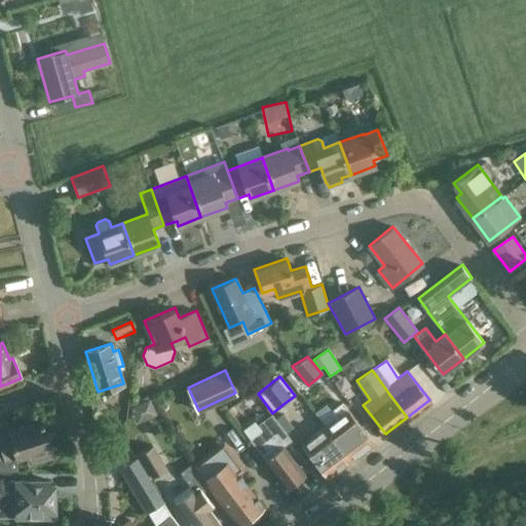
[(262,401),(256,405),(262,415),(268,410),(262,401)]
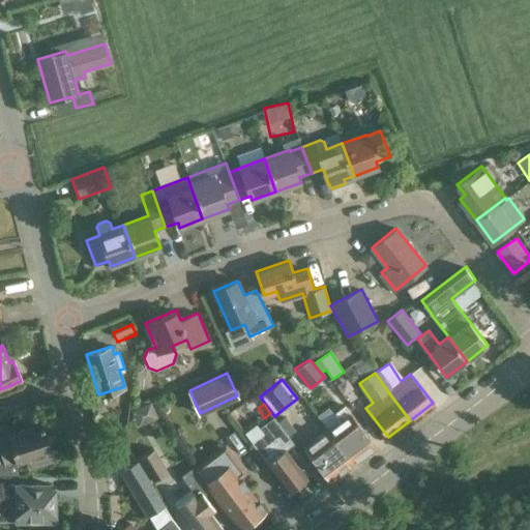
[(328,430),(353,464),(376,446),(362,429),(345,405),(333,414),(340,421),(328,430)]
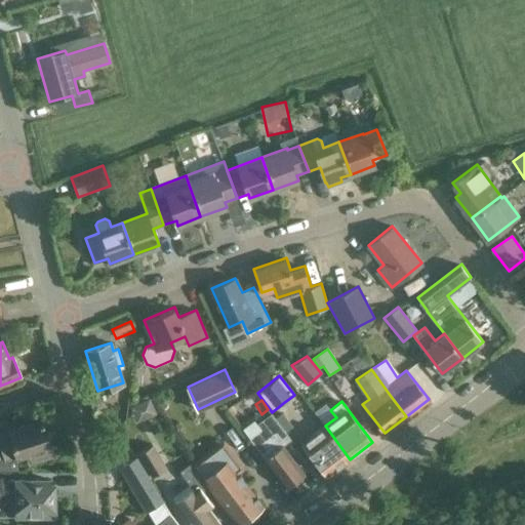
[(257,425),(261,431),(250,439),(287,487),(306,475),(284,446),(291,440),(271,413),(257,425)]
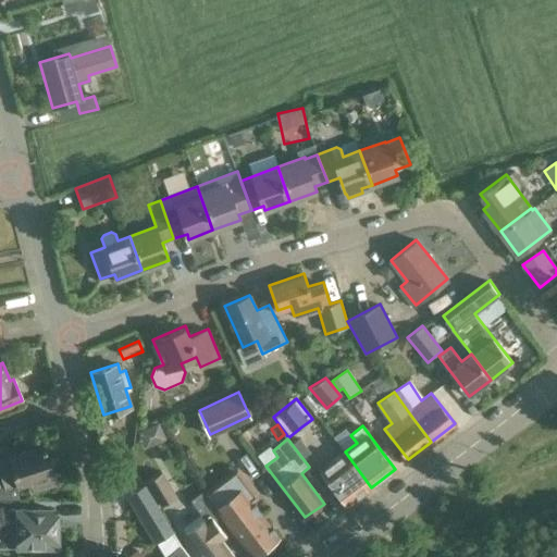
[(33,490),(57,482),(50,462),(57,460),(51,443),(9,456),(10,459),(0,462),(0,499),(20,499),(19,486),(31,483),(33,490)]
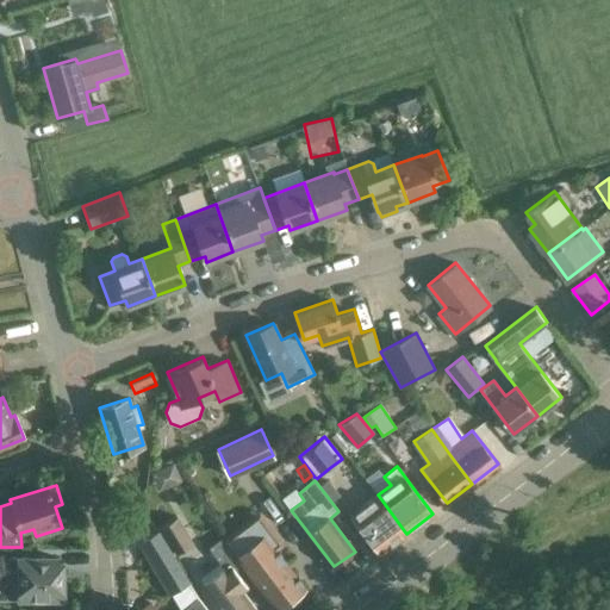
[(406,534),(378,495),(352,515),(380,553),(406,534)]
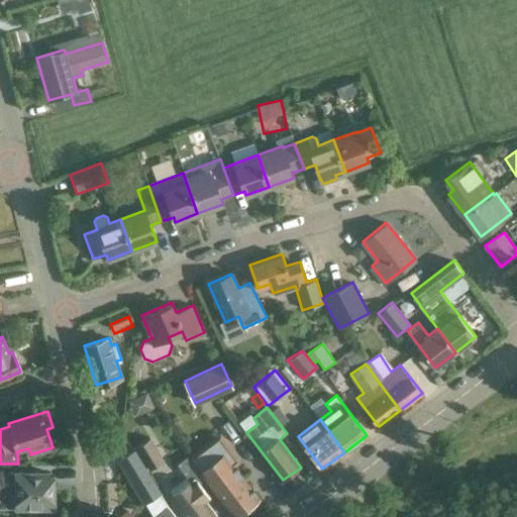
[(150,438),(135,447),(148,470),(164,460),(150,438)]
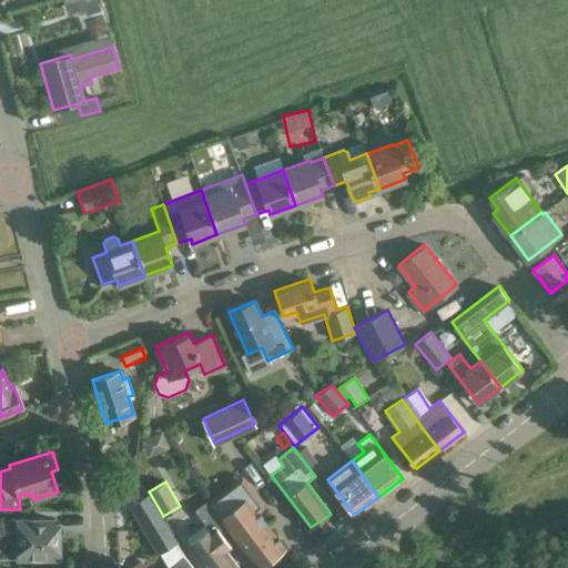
[(257,510),(246,497),(245,498),(234,506),(233,505),(230,507),(231,509),(220,517),(220,518),(229,529),(242,547),(242,546),(259,567),(284,548),(259,513),(257,510)]
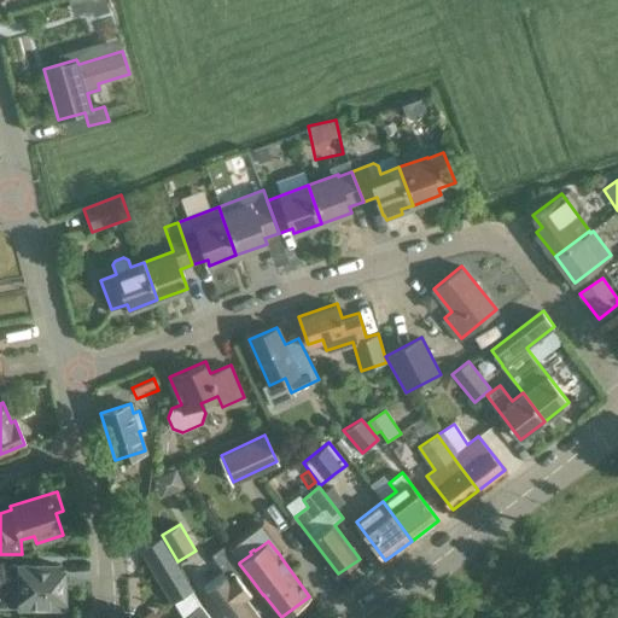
[(174,601),(192,589),(172,555),(153,566),(174,601)]
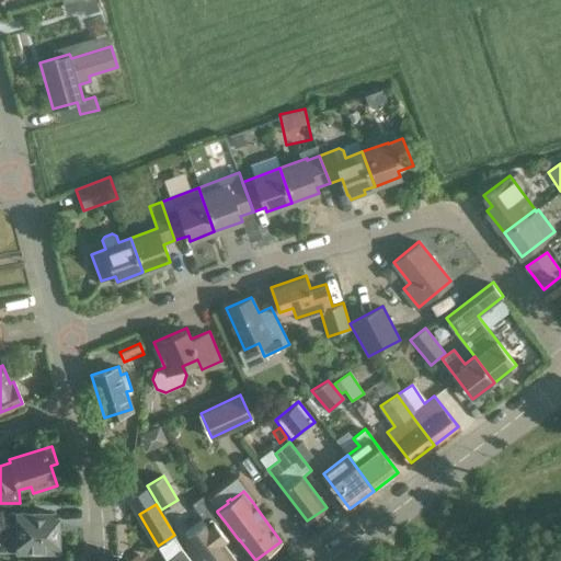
[(57,551),(57,544),(60,540),(60,531),(57,527),(57,516),(50,516),(50,512),(16,513),(7,513),(7,531),(18,531),(18,550),(57,551)]
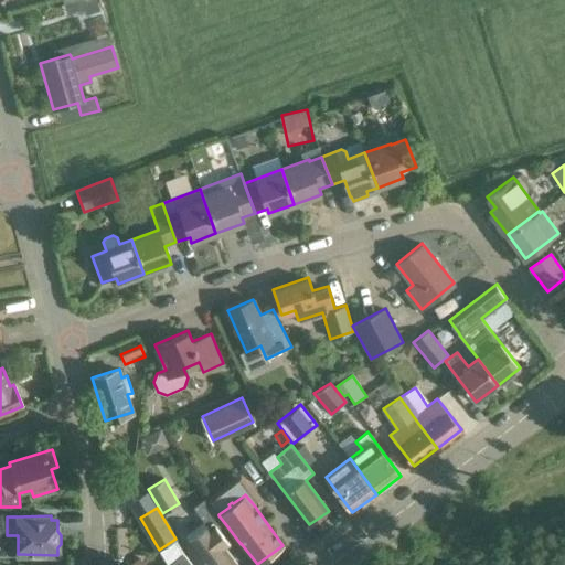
[(189,541),(203,558),(208,564),(238,564),(225,548),(230,545),(213,524),(210,528),(208,525),(189,541)]
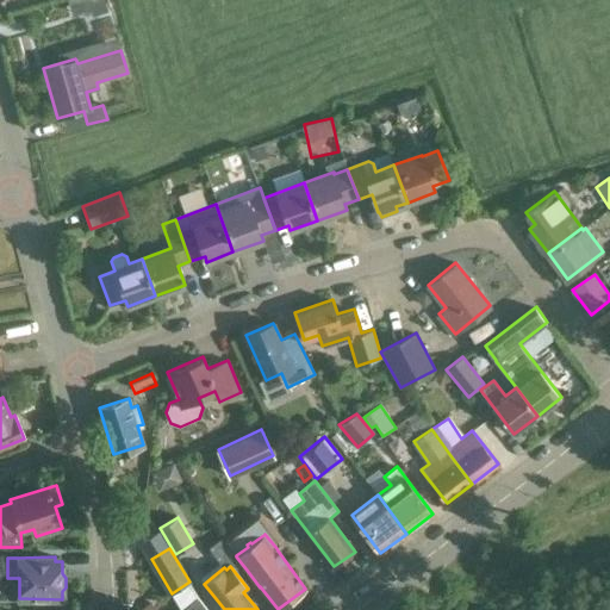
[(207,609),(199,597),(181,609),(207,609)]
